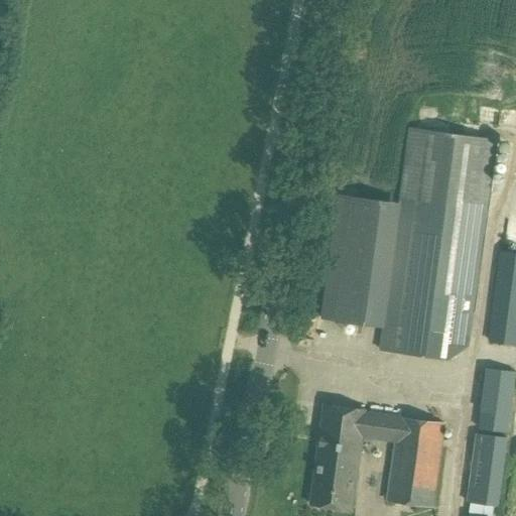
[(447,361),(468,351),(497,143),(410,131),(378,351),(447,361)]
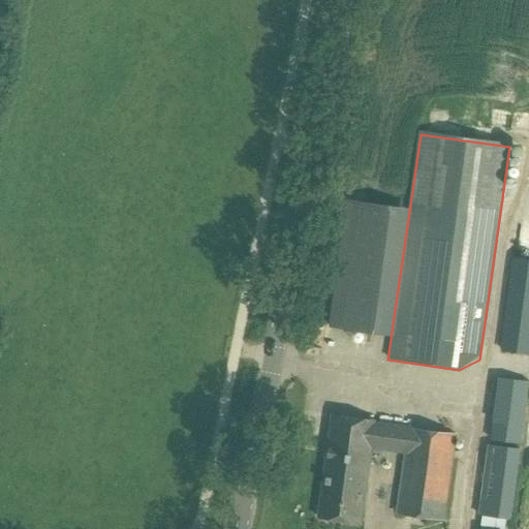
[(372,328),(390,203),(347,196),(329,321),(372,328)]
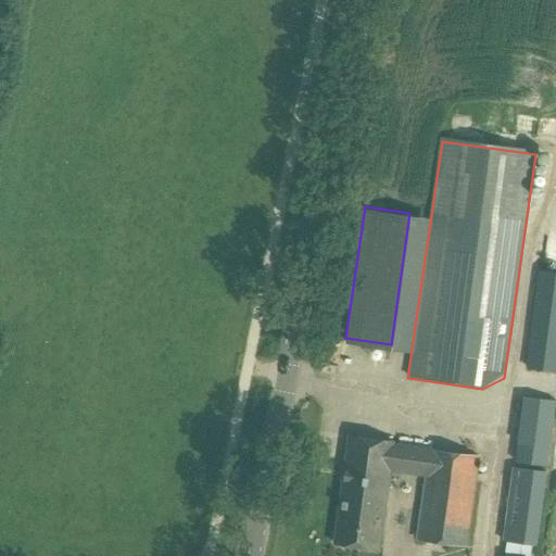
[(527,367),(555,370),(555,273),(540,272),(527,367)]
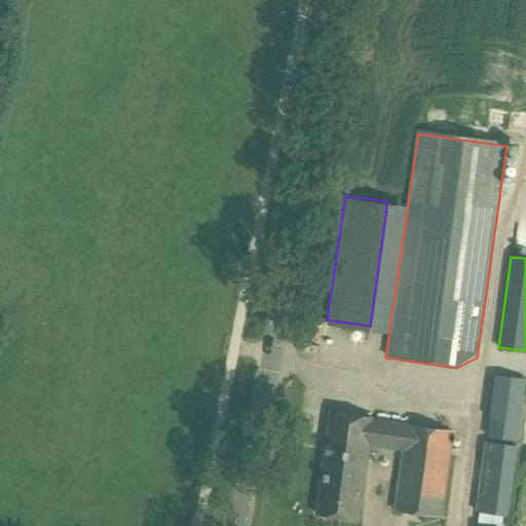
[(496,375),(489,437),(517,440),(525,379),(496,375)]
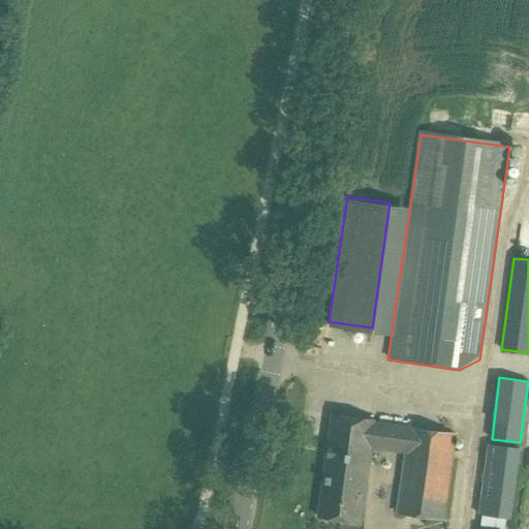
[(318,517),(360,523),(369,449),(405,454),(396,512),(443,519),(455,434),(373,423),(374,421),(333,415),(318,517)]
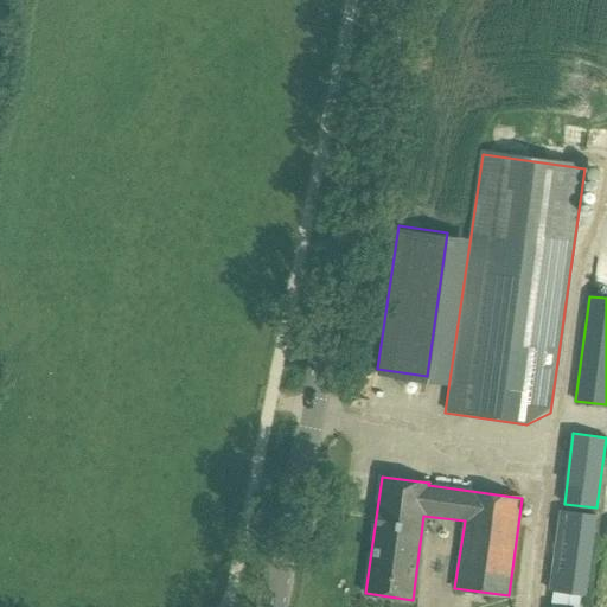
[(596,515),(560,511),(549,590),(555,590),(551,606),(577,606),(580,594),(585,595),(596,515)]
